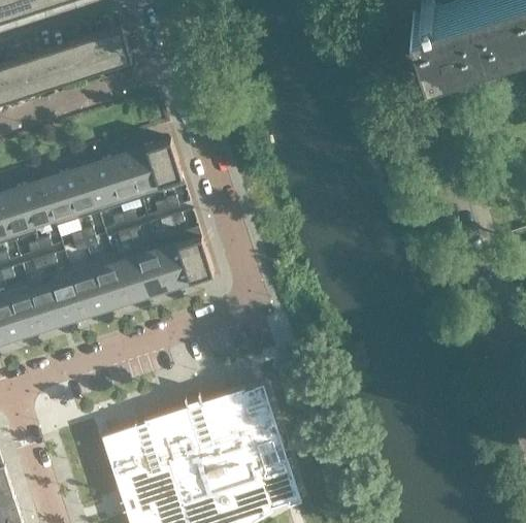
[(0,14),(46,0),(0,0),(0,14)]
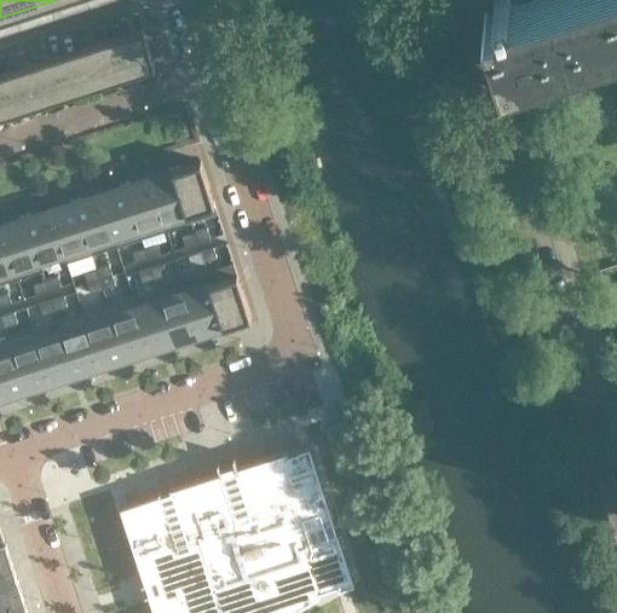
[(502,71),(616,34),(616,0),(561,0),(483,25),(484,29),(499,74),(502,73),(502,71)]
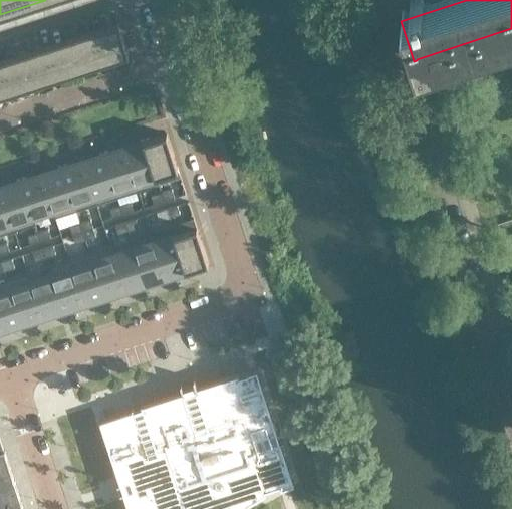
[(126,59),(116,26),(91,34),(95,46),(102,66),(102,67),(126,59)]
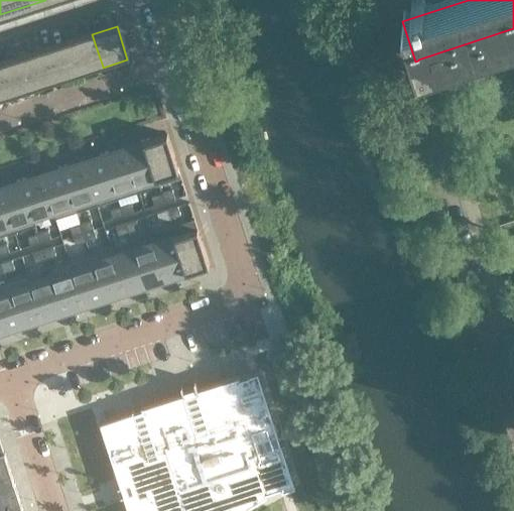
[(103,67),(96,46),(92,34),(70,41),(73,53),(80,75),(103,68),(103,67)]
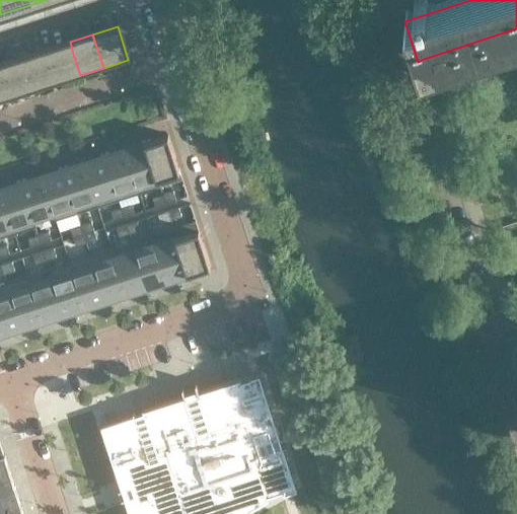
[(80,75),(73,54),(70,42),(47,50),(51,62),(57,82),(57,83),(80,75)]
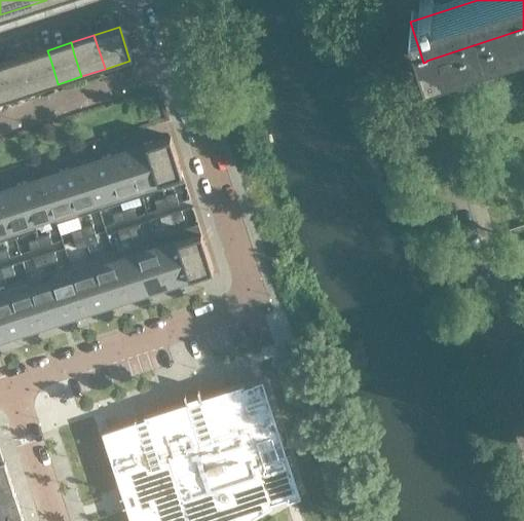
[(58,83),(51,63),(47,50),(24,58),(28,70),(34,90),(35,91),(58,84),(58,83)]
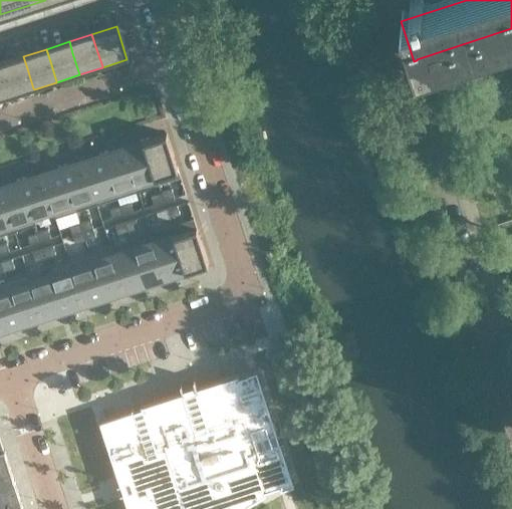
[(33,88),(27,68),(23,56),(0,63),(4,75),(11,96),(34,89),(33,88)]
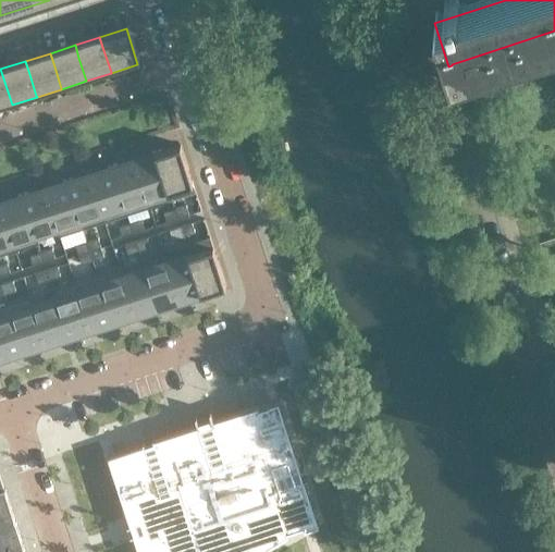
[(12,105),(4,82),(0,69),(0,108),(12,105)]
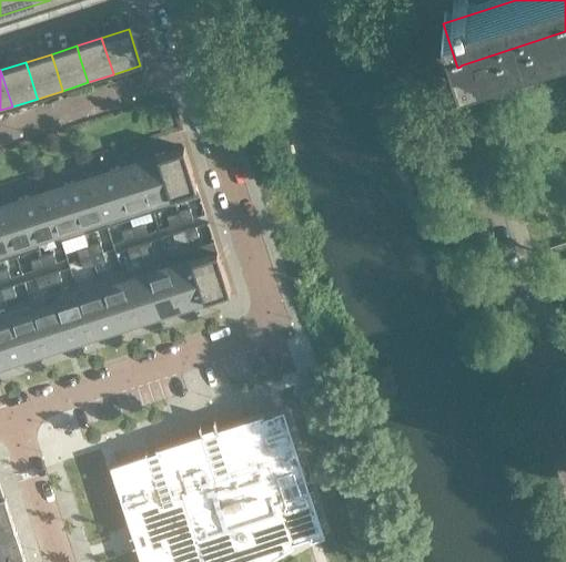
[(171,198),(194,192),(181,152),(159,159),(171,198)]
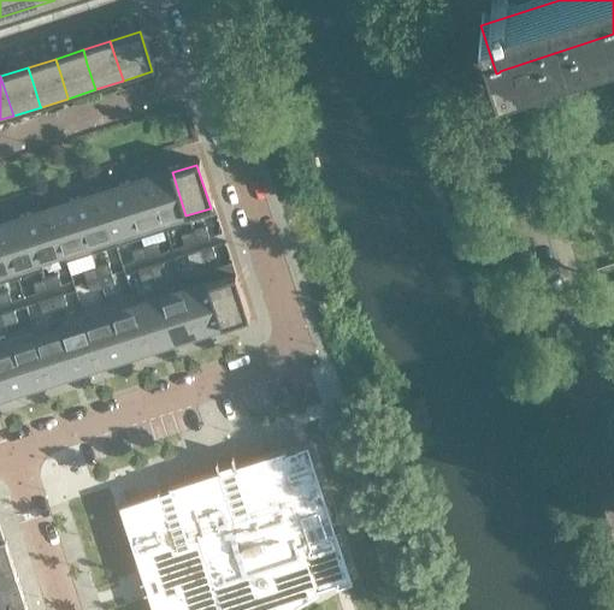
[(189,225),(186,215),(172,172),(147,181),(164,234),(189,225)]
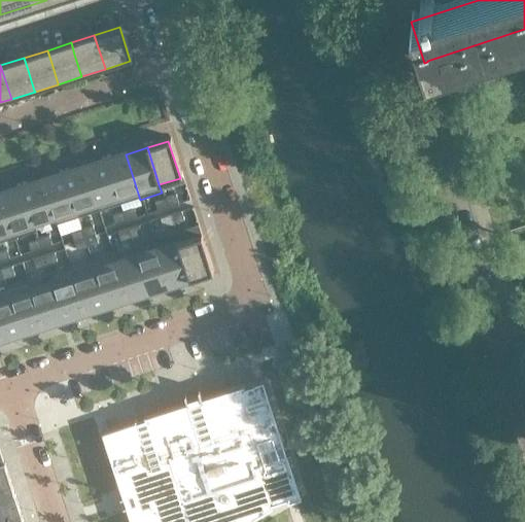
[(140,200),(126,154),(104,162),(119,207),(140,200)]
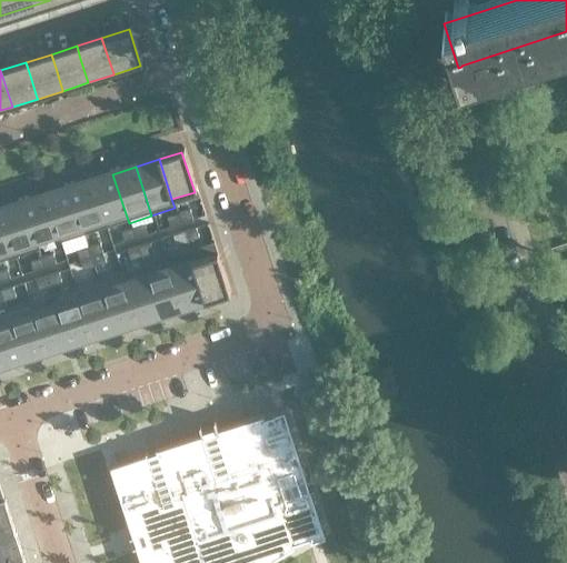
[(129,223),(112,174),(89,181),(102,222),(101,222),(103,231),(129,223)]
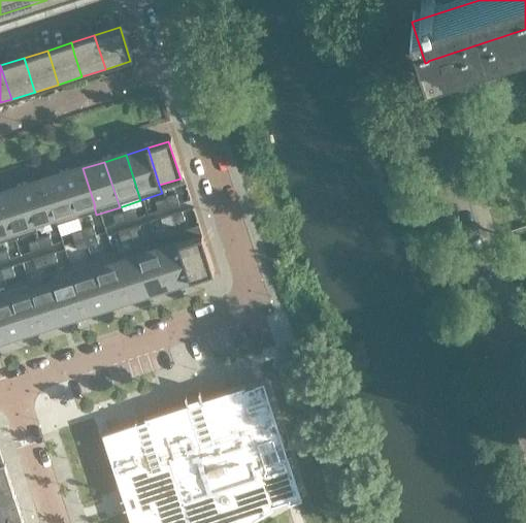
[(95,206),(83,168),(61,175),(73,214),(75,213),(94,206),(95,206)]
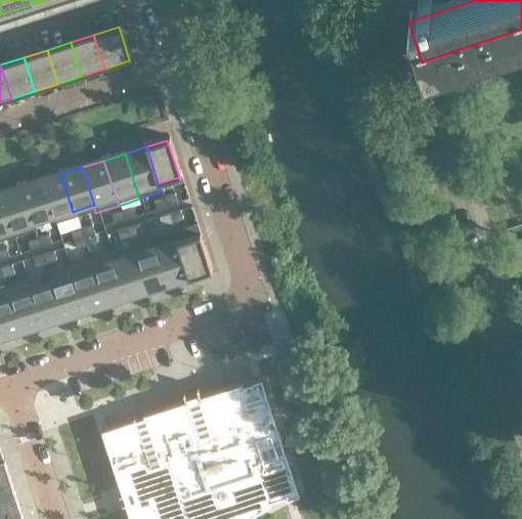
[(73,212),(60,174),(40,181),(51,218),(54,226),(77,219),(75,211),(73,212)]
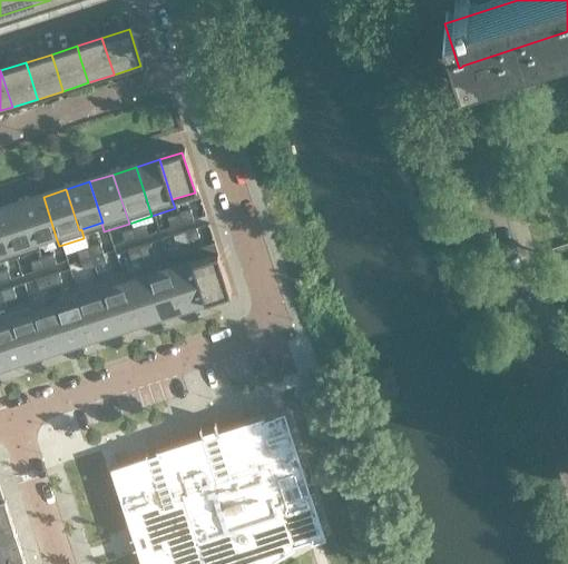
[(56,237),(43,197),(20,205),(36,254),(39,253),(36,244),(56,237)]
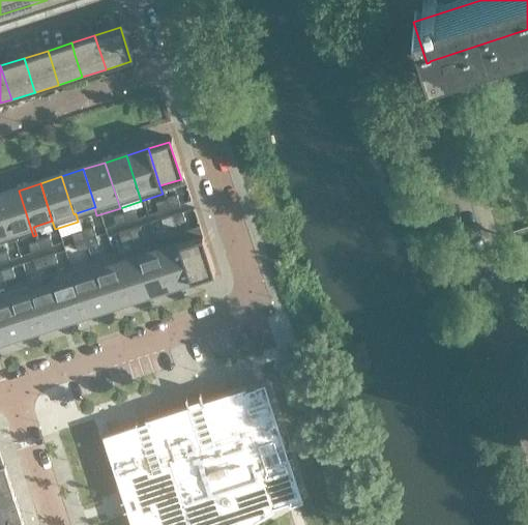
[(33,236),(19,191),(0,196),(0,206),(11,243),(33,236)]
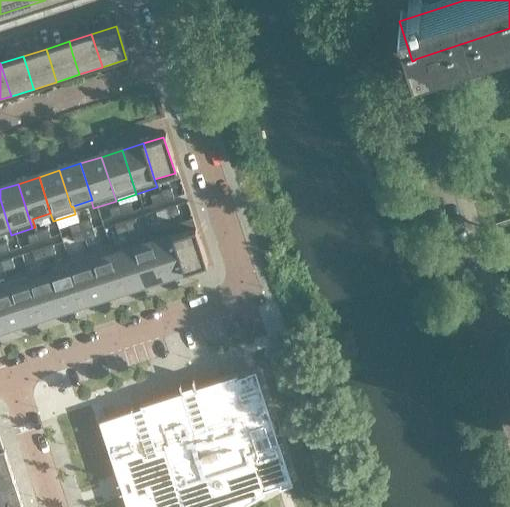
[(158,196),(161,205),(171,201),(169,192),(158,196)]
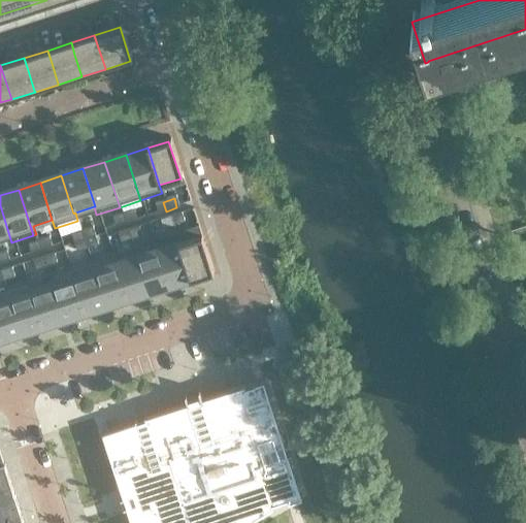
[(156,215),(166,211),(163,202),(153,205),(156,215)]
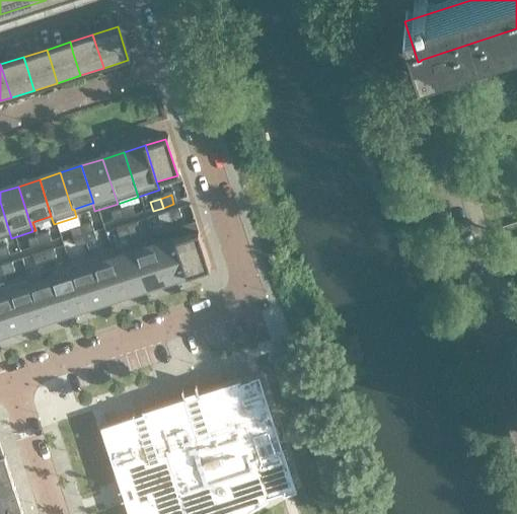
[(0,241),(11,238),(0,202),(0,241)]
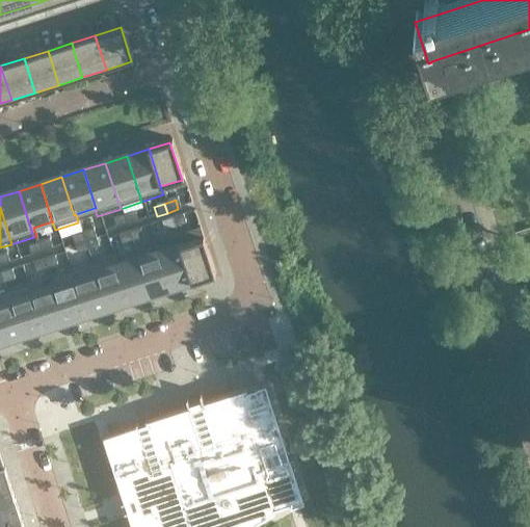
[(125,227),(135,222),(132,214),(122,217),(125,227)]
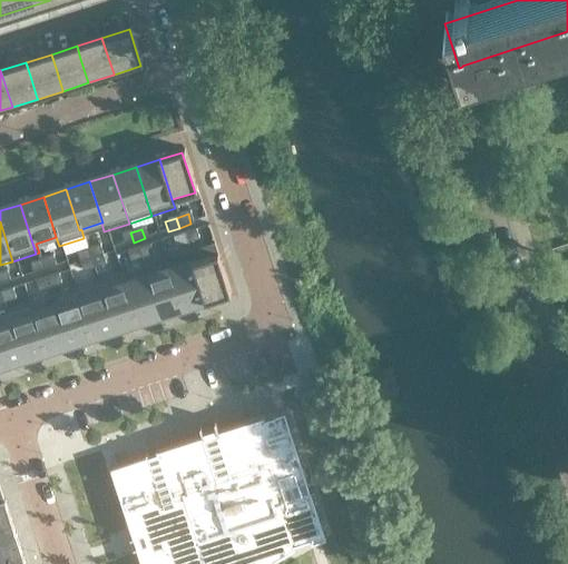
[(134,243),(130,233),(119,236),(123,246),(134,243)]
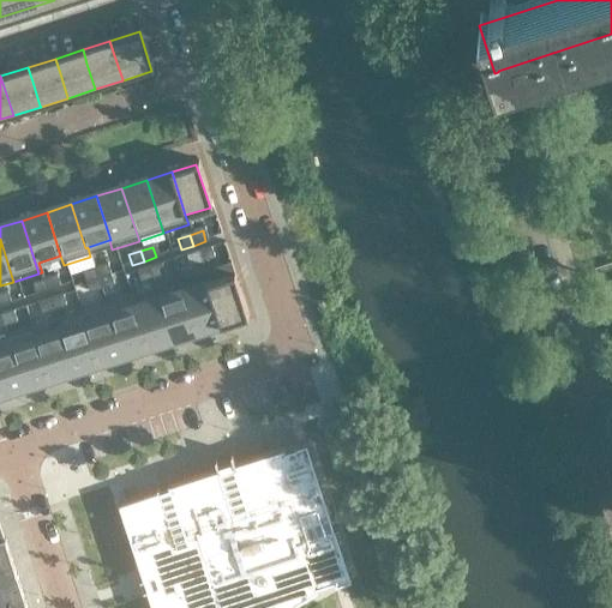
[(209,251),(197,254),(201,265),(213,262),(209,251)]
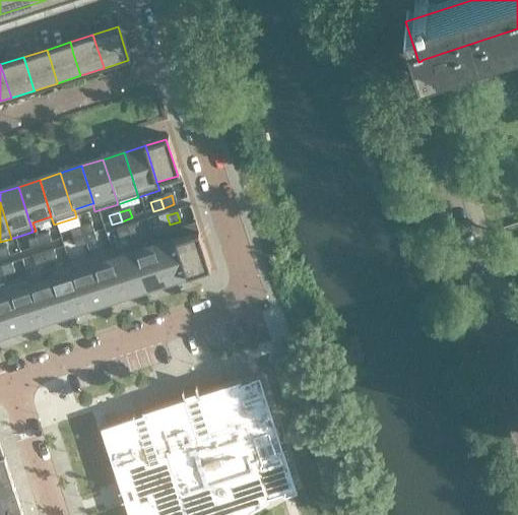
[(155,219),(158,228),(170,224),(167,215),(155,219)]
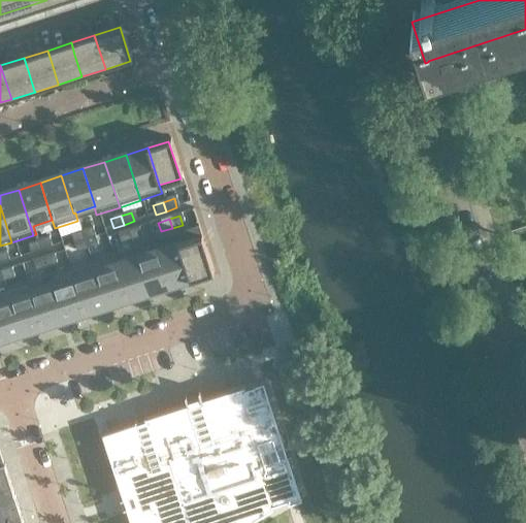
[(525,239),(525,228),(510,234),(513,244),(525,239)]
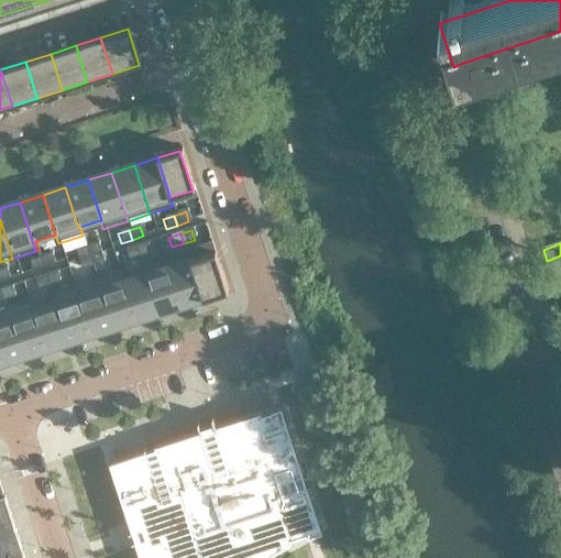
[(146,244),(135,248),(138,258),(150,254),(146,244)]
